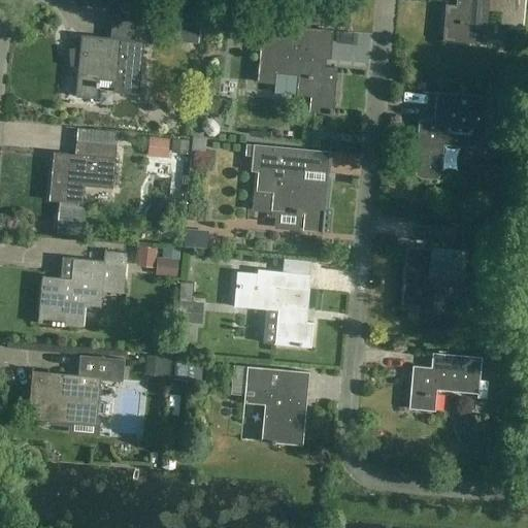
[(447,4),(443,40),(486,44),(488,10),(509,12),(508,29),(524,31),(526,0),(457,0),(457,5),(447,4)]
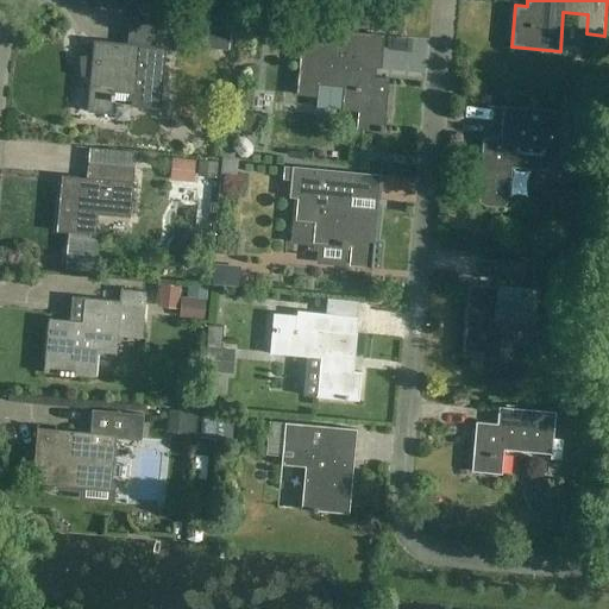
[(95,41),(93,60),(83,60),(83,75),(92,75),(88,112),(114,114),(117,89),(133,90),(132,107),(162,110),(168,49),(175,50),(177,23),(136,18),(133,44),(95,41)]
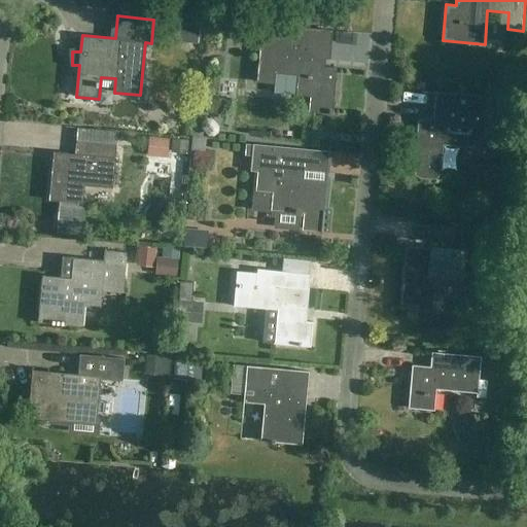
[(178,25),(177,41),(198,42),(200,23),(183,22),(183,25),(178,25)]
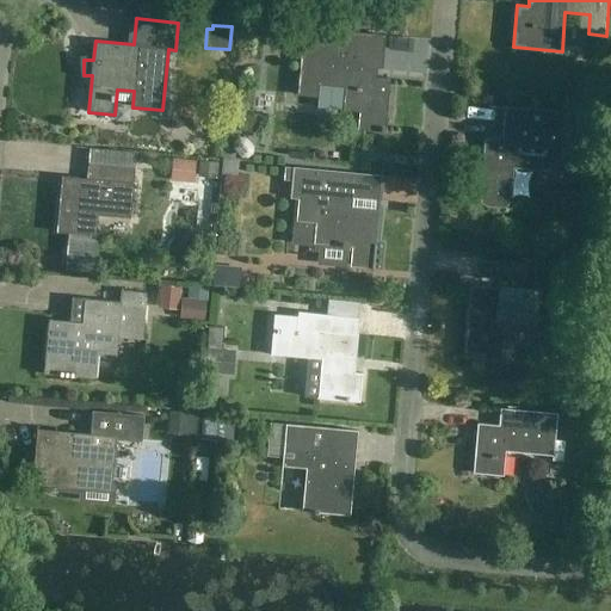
[(384,36),(339,31),(339,32),(347,34),(346,45),(303,42),(298,96),(318,97),(319,85),(346,87),(344,110),(359,112),(358,129),(381,131),(381,133),(386,133),(387,127),(386,127),(390,79),(374,78),(375,67),(382,68),(384,36)]
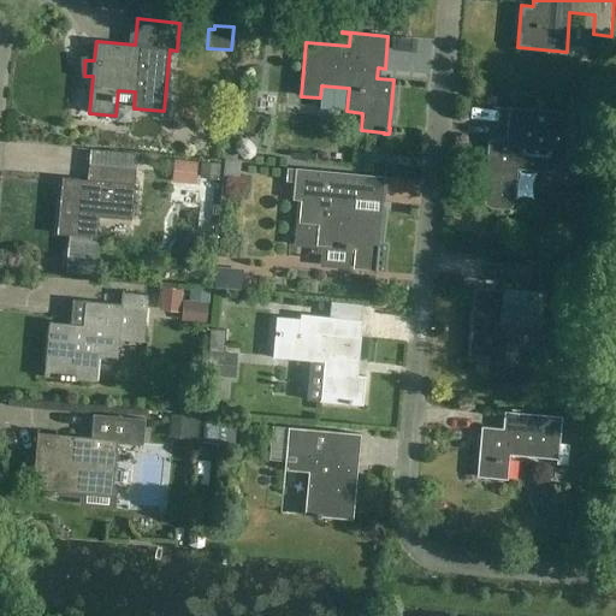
[(507,142),(489,141),(484,197),(485,206),(491,208),(504,209),(511,208),(514,200),(517,170),(564,173),(564,178),(566,178),(572,114),(578,116),(578,114),(493,106),(493,107),(509,110),(508,125),(503,125),(503,126),(508,126),(507,142)]
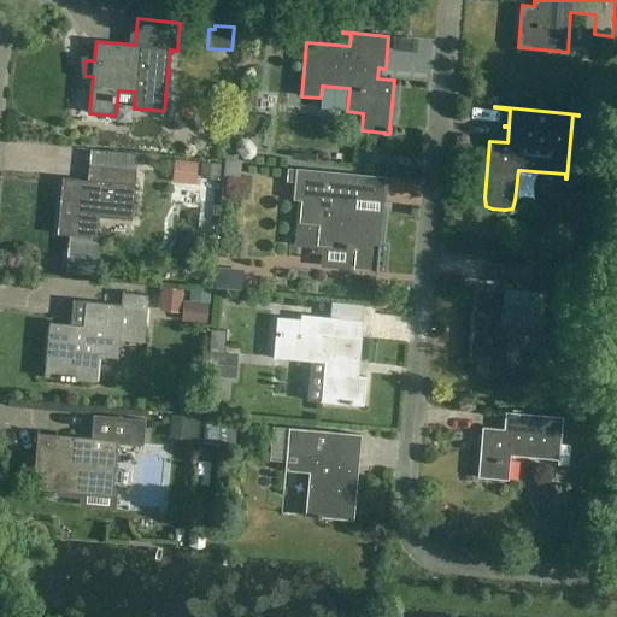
[(172,181),(195,183),(198,162),(175,159),(172,181)]
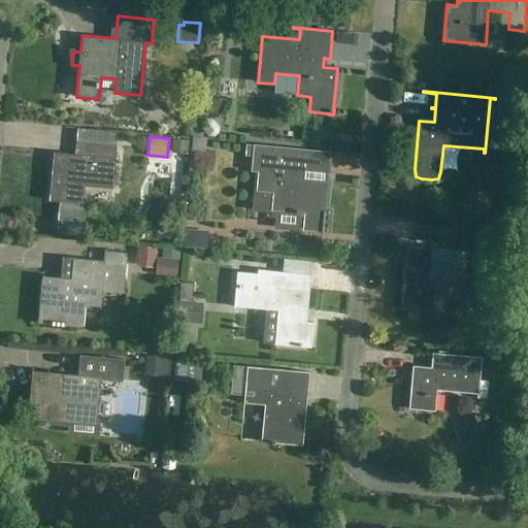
[(50,201),(85,204),(85,202),(77,202),(79,186),(113,189),(118,144),(77,140),(76,155),(55,153),(50,201)]
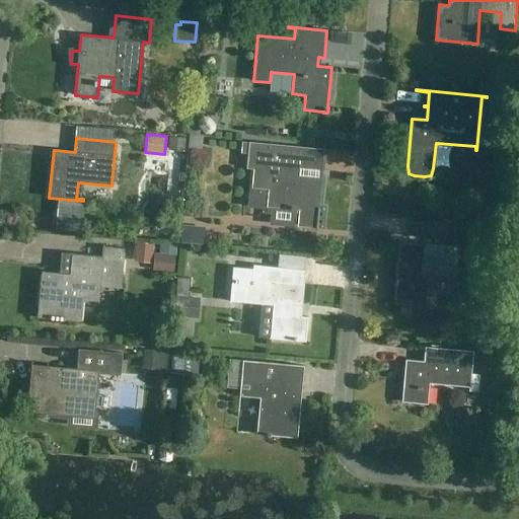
[(320,180),(321,177),(299,175),(301,147),(249,143),(249,144),(242,143),(241,153),(248,153),(247,168),(254,169),(252,188),(269,190),(268,207),(298,210),(297,224),(315,226),(315,227),(316,228),(318,203),(320,204),(322,180),(320,180)]
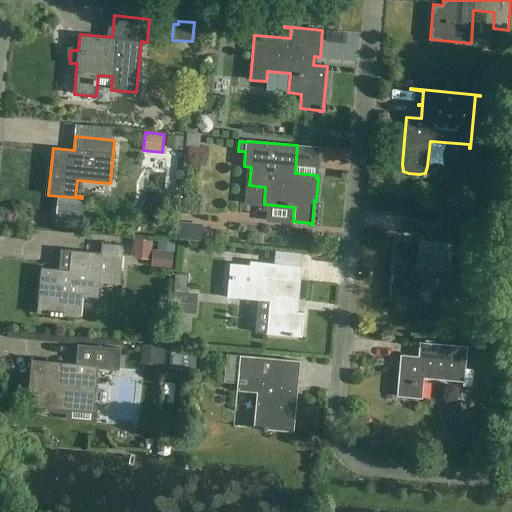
[(390,299),(420,302),(423,270),(451,273),(454,243),(419,240),(419,242),(396,240),(390,299)]
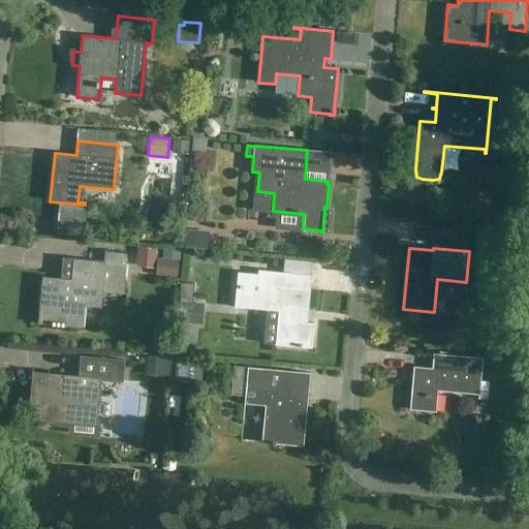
[(53,325),(84,329),(86,307),(101,308),(103,292),(124,294),(128,253),(106,251),(106,252),(111,252),(110,262),(63,257),(63,259),(73,260),(72,279),(42,277),(38,324),(40,324),(40,322),(53,323),(53,325)]
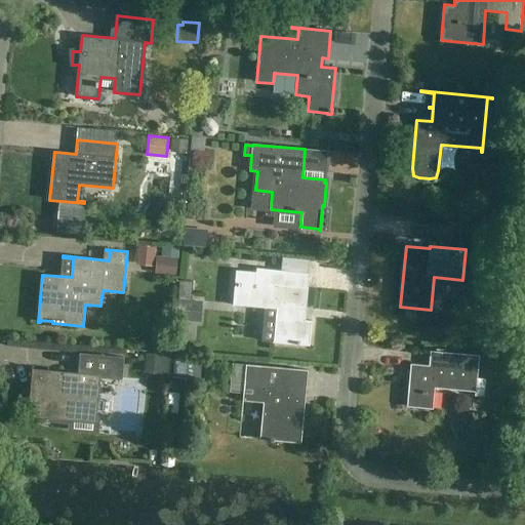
[(162,258),(163,279),(184,279),(183,258),(162,258)]
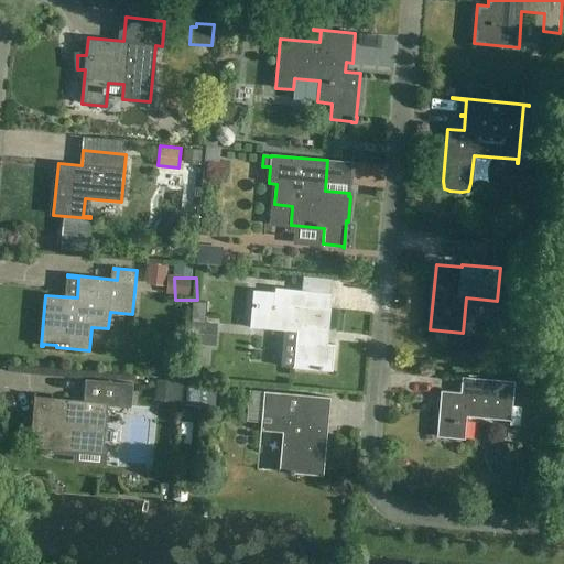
[(253,290),(250,328),(296,333),(293,368),(333,371),(335,345),(327,344),(332,294),(275,288),(275,293),(253,290)]
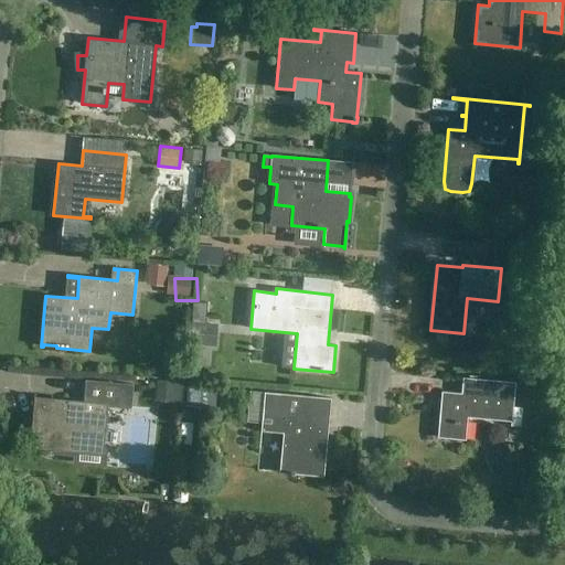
[(206,301),(193,300),(190,343),(189,342),(187,364),(198,365),(199,344),(215,345),(217,323),(205,322),(206,301)]
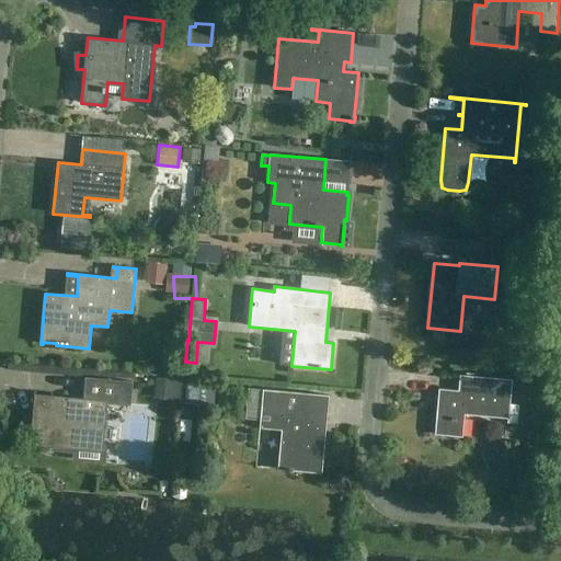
[(519,403),(512,403),(513,379),(447,374),(447,376),(460,377),(459,390),(439,389),(435,435),(464,438),(466,415),(508,419),(508,423),(517,424),(519,403)]
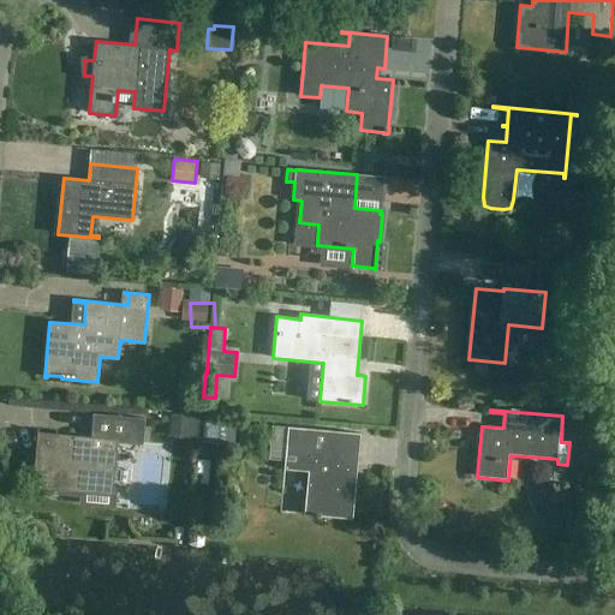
[(40,434),(35,485),(36,485),(36,484),(61,487),(60,493),(83,495),(87,490),(112,493),(117,442),(143,445),(145,419),(94,413),(91,439),(40,434)]
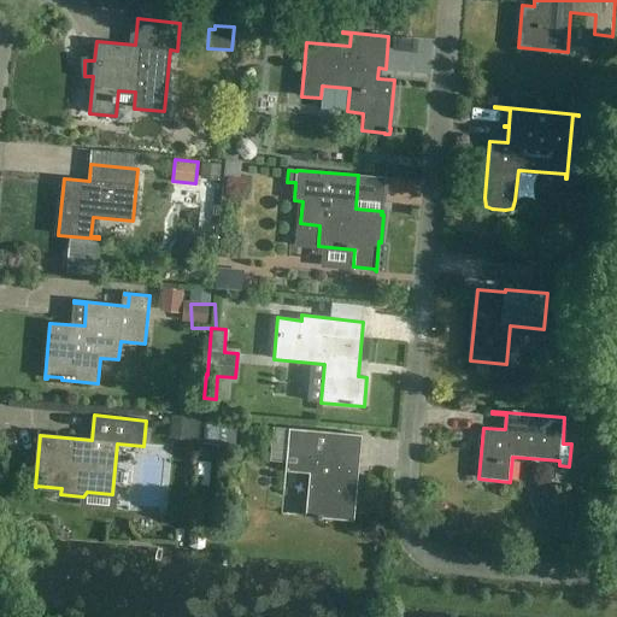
[(203,428),(200,442),(223,445),(224,439),(234,440),(236,418),(216,417),(215,429),(203,428)]
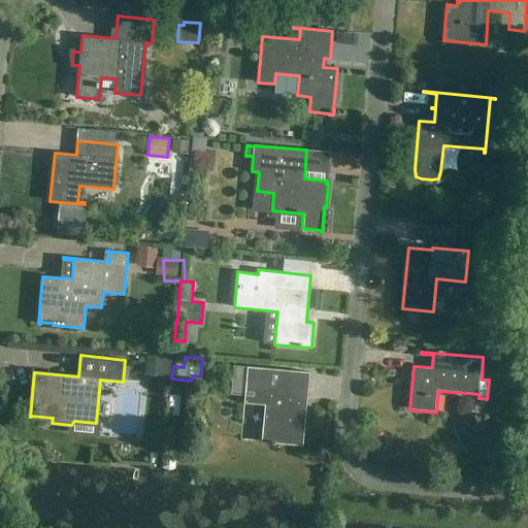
[(307,403),(308,387),(309,372),(249,367),(248,367),(235,366),(232,395),(261,397),(260,404),(266,405),(262,441),(272,442),(272,443),(276,444),(276,443),(303,446),(303,443),(300,443),(302,419),(299,419),(301,403),(307,403)]
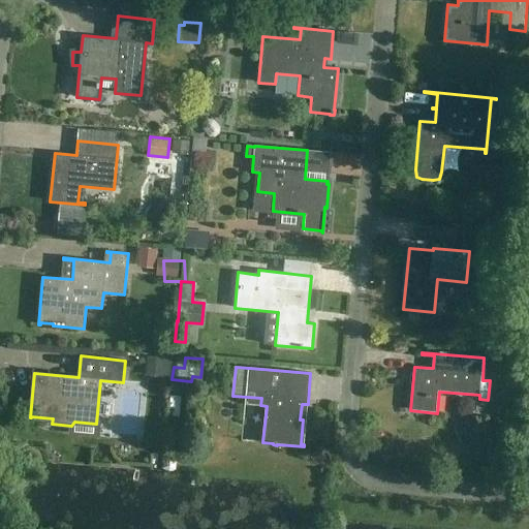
[(120,389),(123,443),(151,441),(147,386),(120,389)]
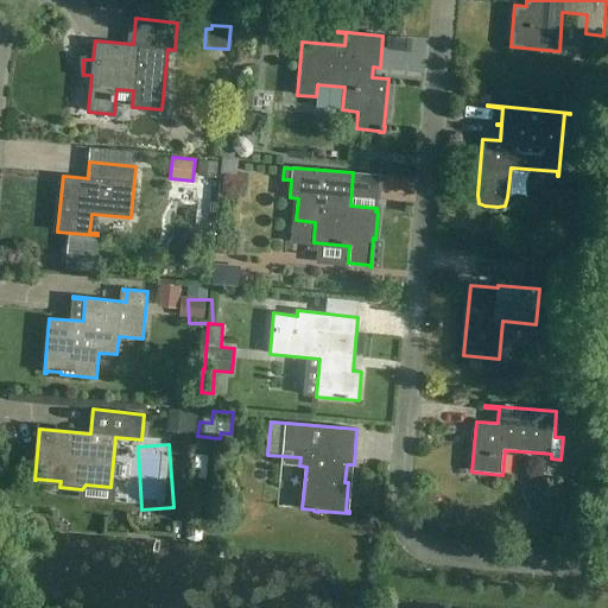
[(206,480),(208,455),(195,454),(194,479),(206,480)]
